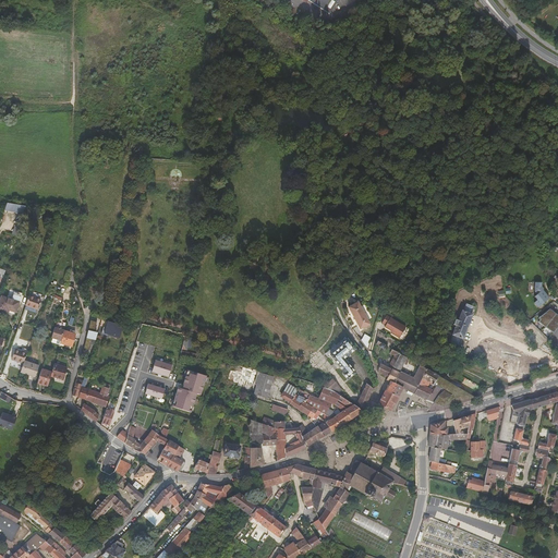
[(312,0),(332,12),(339,0),(312,0)]
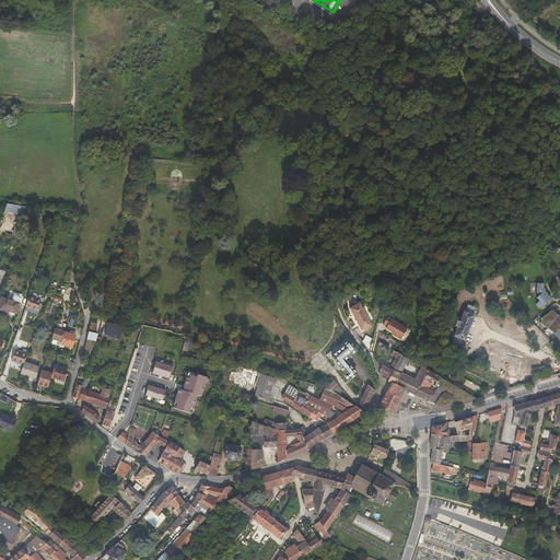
[(25,217),(27,207),(8,202),(6,212),(25,217)]
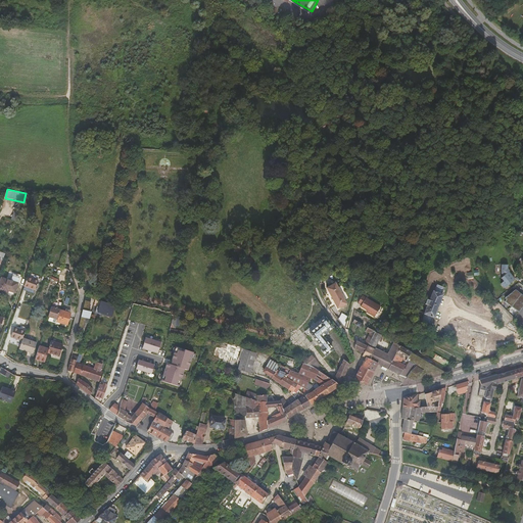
[(510,272),(508,269),(508,266),(502,266),(503,275),(504,277),(502,278),(504,282),(502,284),(505,288),(511,284),(510,283),(515,279),(510,272)]
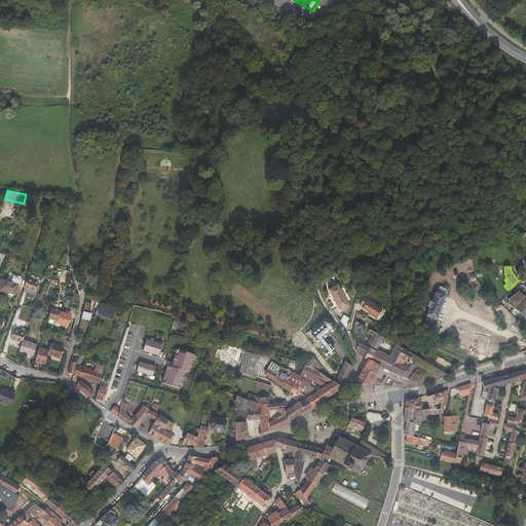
[(28,277),(23,291),(34,295),(39,280),(28,277)]
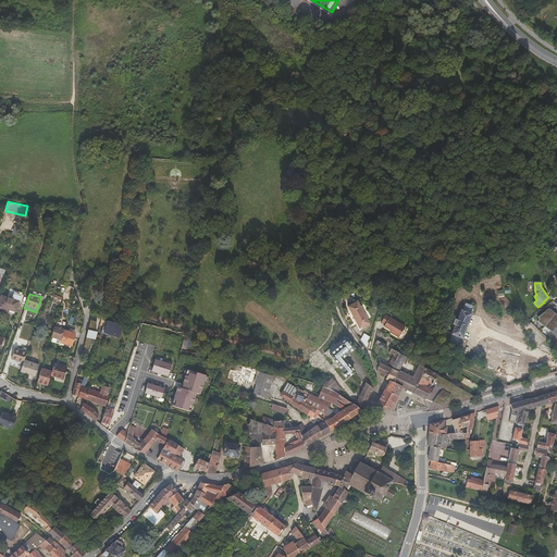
[(19,301),(1,295),(0,299),(0,308),(14,313),(19,301)]
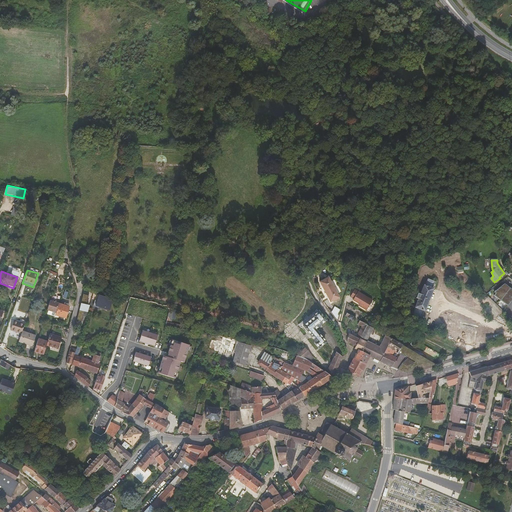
[(339,296),(328,276),(319,281),(330,301),(339,296)]
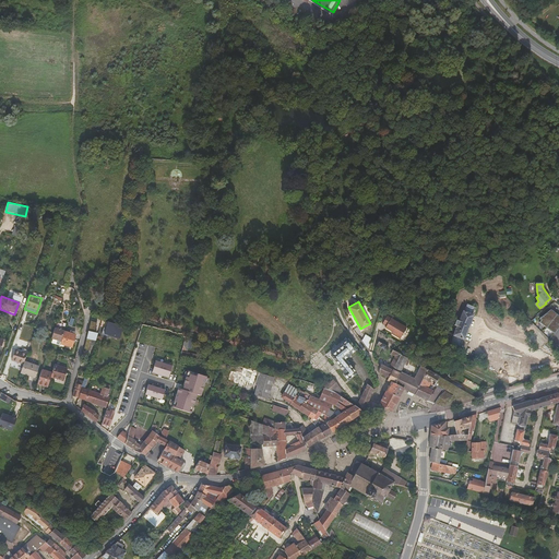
[(453,335),(451,343),(460,347),(463,340),(464,340),(473,316),(472,314),(475,307),(466,304),(464,311),(462,311),(453,335)]
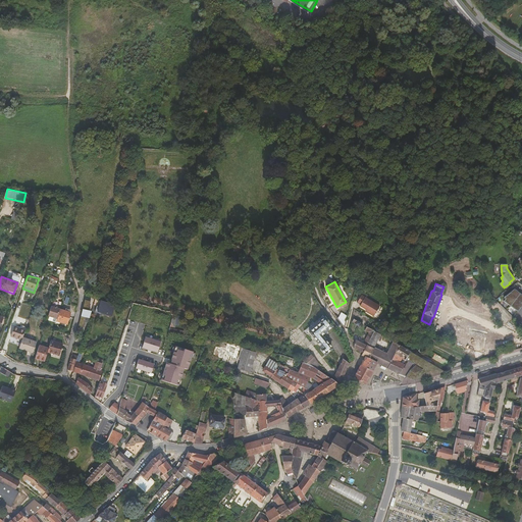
[(521,296),(516,288),(504,297),(506,299),(501,302),(505,308),(511,303),(516,311),(521,306),(521,303),(521,302),(521,300),(521,296)]
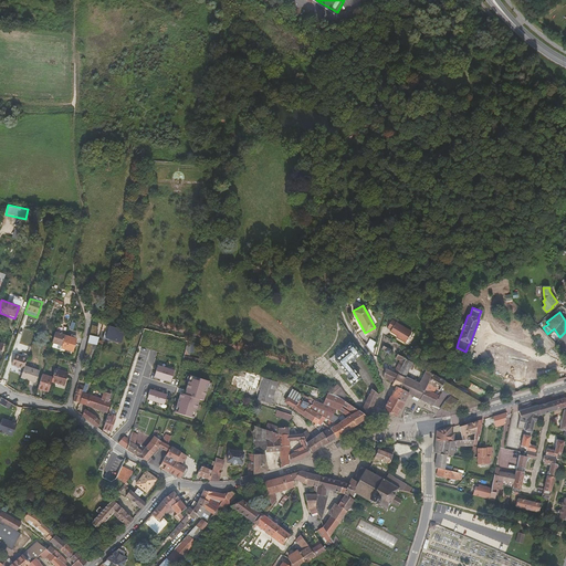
[(410,332),(391,318),(387,326),(390,328),(389,331),(396,336),(398,337),(397,339),(404,343),(410,332)]
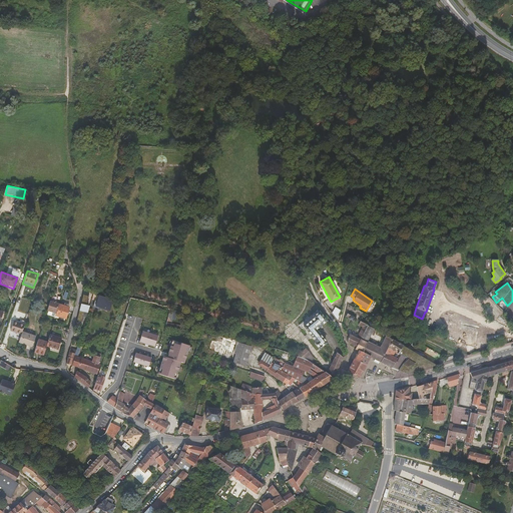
[(88,312),(89,308),(86,308),(89,297),(83,296),(77,321),(83,323),(85,312),(88,312)]
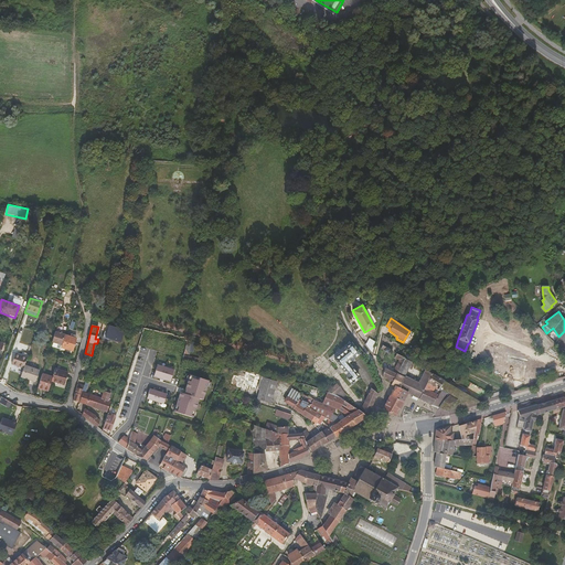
[(108,326),(106,332),(105,331),(103,338),(108,340),(108,338),(119,341),(121,334),(123,330),(108,326)]
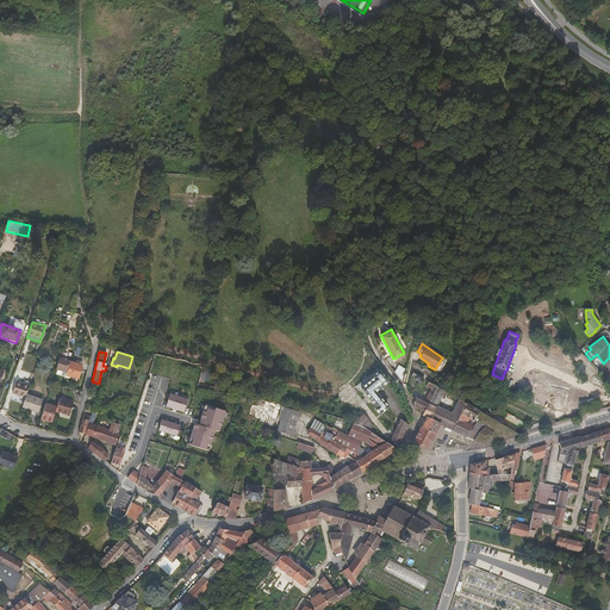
[(67,373),(70,361),(60,359),(56,369),(67,373)]
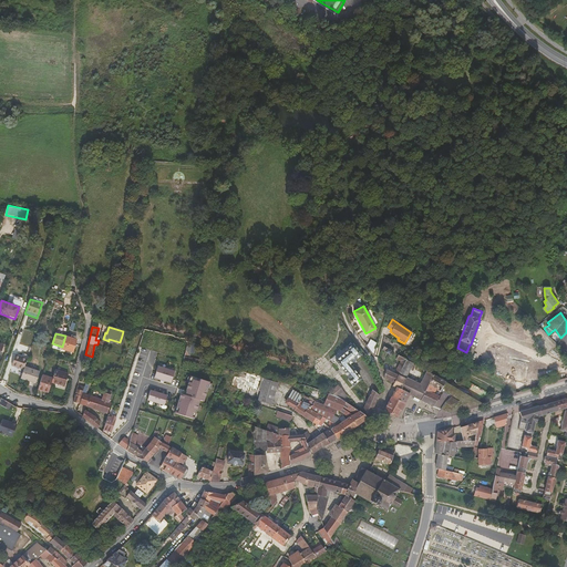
[(62,347),(62,349),(61,351),(64,351),(65,350),(73,352),(76,339),(65,336),(62,347)]
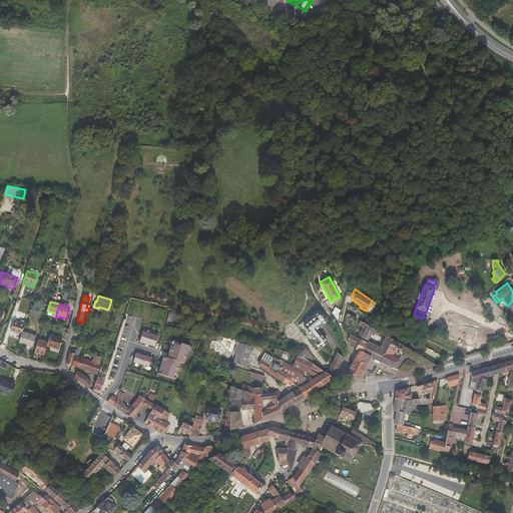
[(342,311),(342,310),(341,312),(336,311),(334,317),(339,324),(341,314),(342,311)]
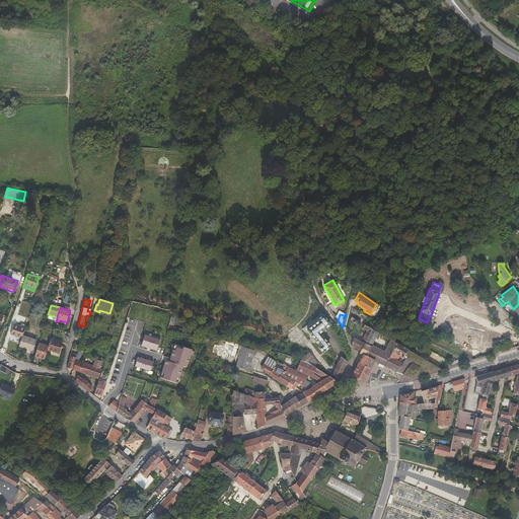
[(317,320),(318,321),(308,330),(320,347),(319,348),(323,353),(330,347),(319,334),(330,325),(322,315),(317,320)]
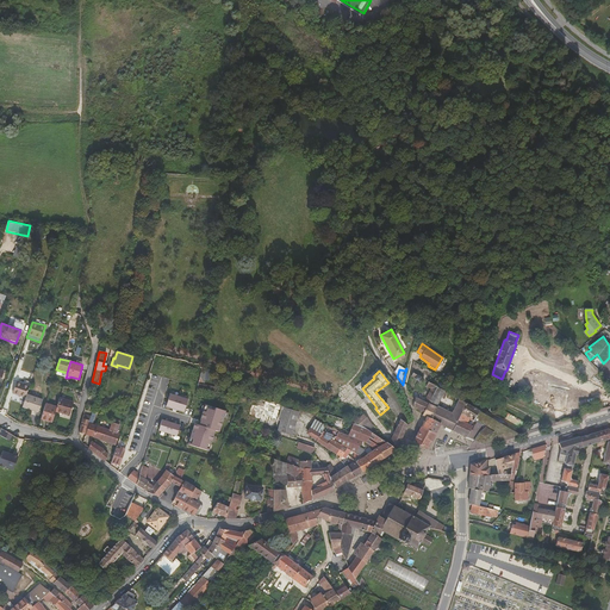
[(30,385),(17,381),(13,392),(26,396),(26,393),(27,390),(30,385)]
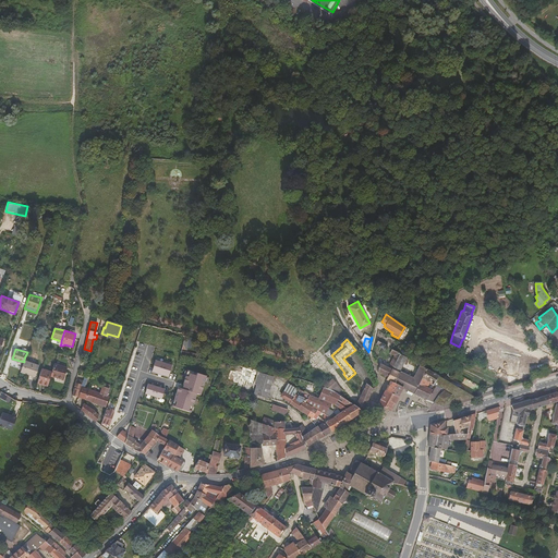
[(388,367),(380,364),(379,367),(378,373),(388,377),(391,370),(392,370),(400,353),(396,352),(395,355),(388,367)]
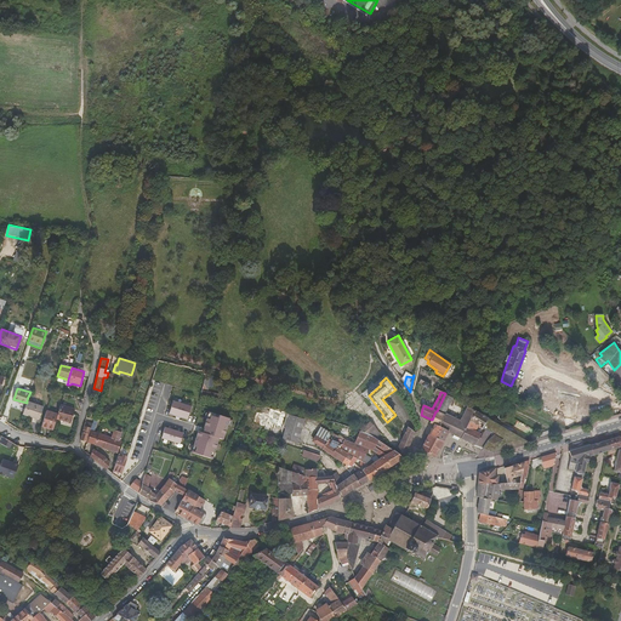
[(445,393),(437,411),(444,415),(453,398),(445,393)]
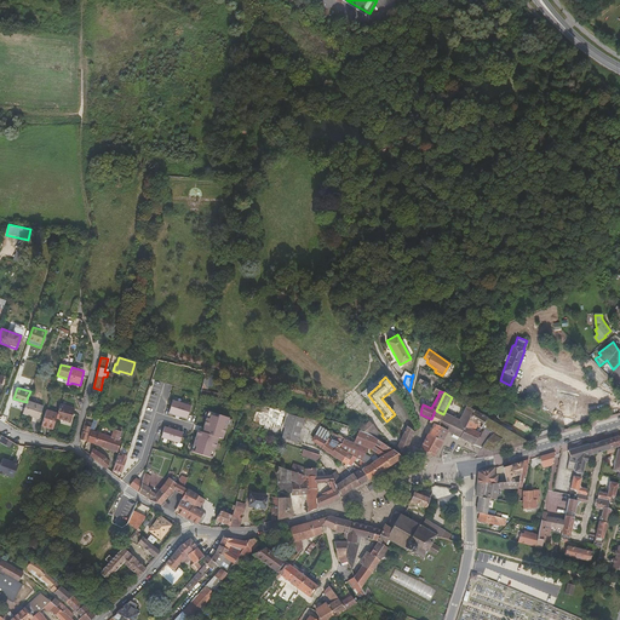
[(220,406),(222,399),(201,394),(200,396),(200,401),(220,406)]
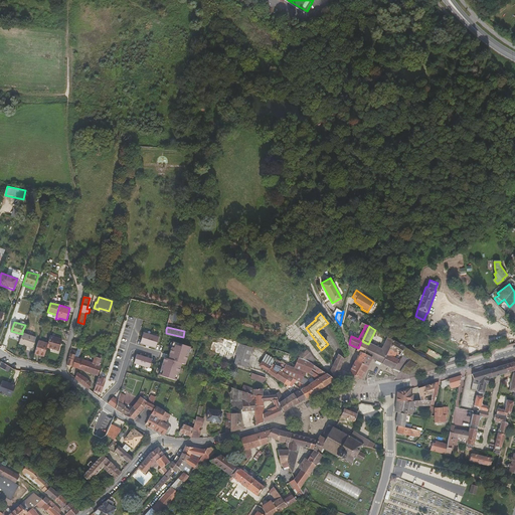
[(194,339),(196,333),(195,333),(184,331),(183,337),(194,339)]
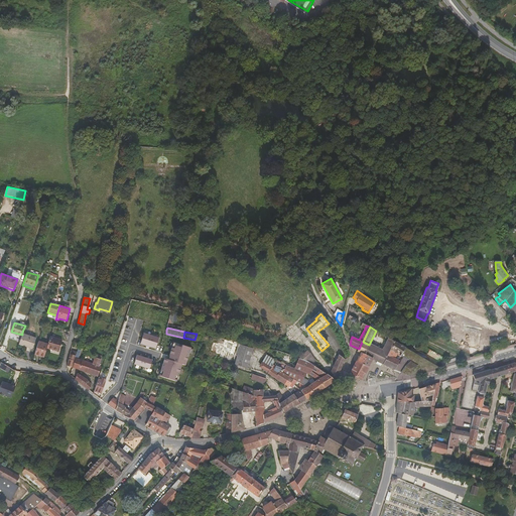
[(22,335),(19,343),(26,346),(30,336),(22,333),(22,335)]
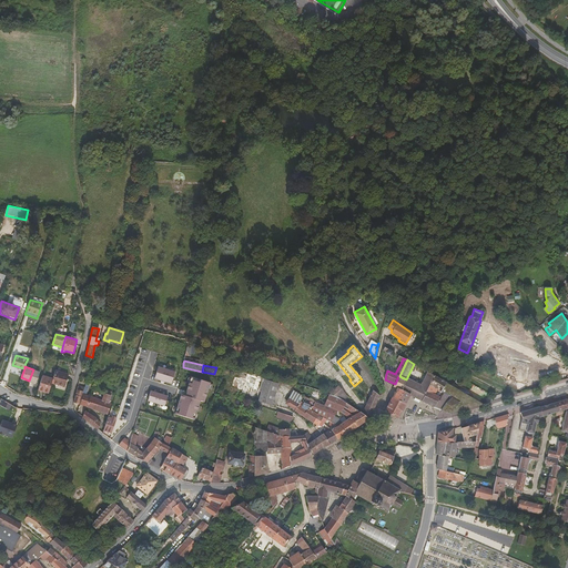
[(158,366),(154,378),(171,384),(175,372),(158,366)]
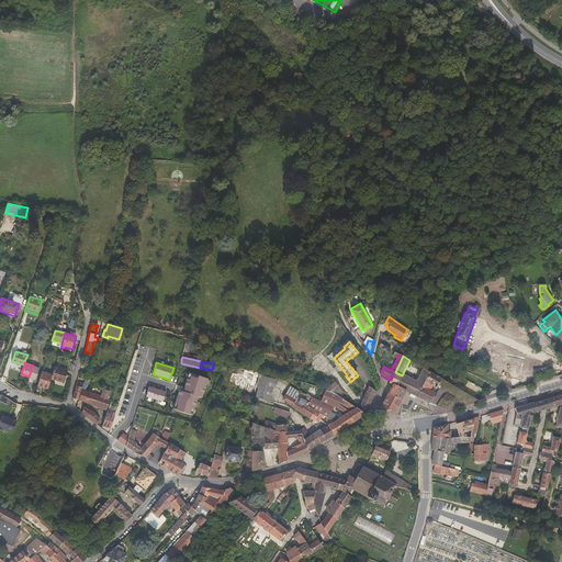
[(33,366),(29,377),(35,380),(40,368),(33,366)]
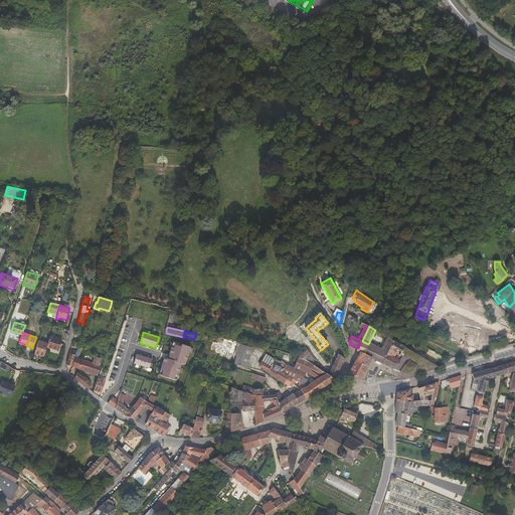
[(48,344),(47,347),(55,350),(58,338),(50,336),(48,344)]
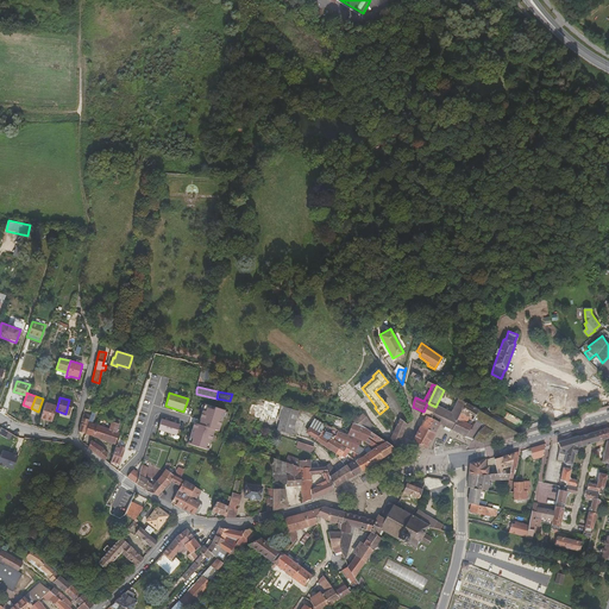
[(468,403),(459,399),(452,412),(445,426),(453,429),(459,419),(468,403)]
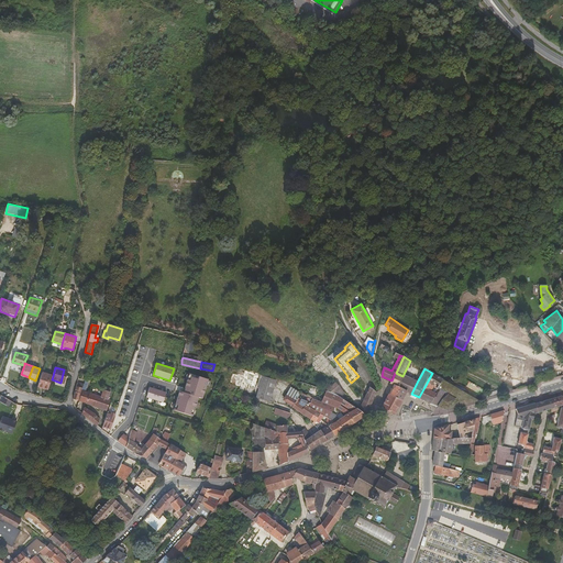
[(255,388),(260,373),(253,372),(253,373),(243,370),(242,375),(238,374),(236,375),(233,384),(234,386),(239,387),(244,388),(245,385),(245,384),(250,385),(250,386),(255,388)]
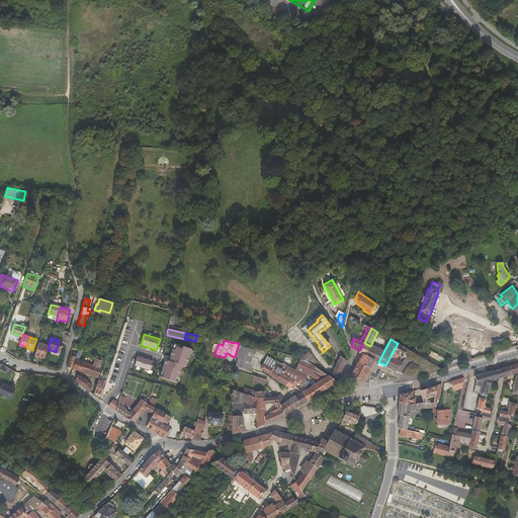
[(38,343),(34,356),(45,359),(48,349),(49,346),(38,343)]
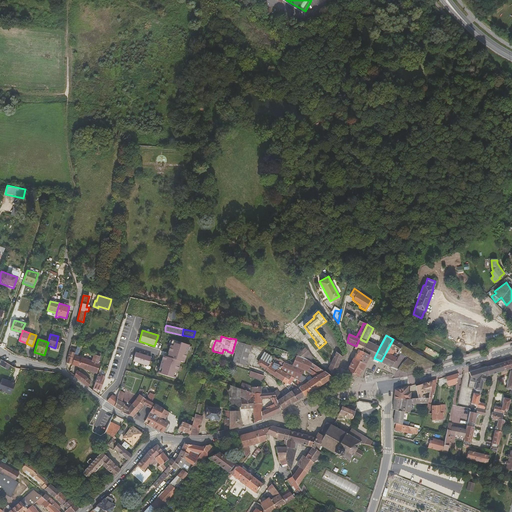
[(366,344),(366,342),(360,339),(359,339),(356,346),(354,349),(358,350),(354,359),(360,361),(364,353),(362,352),(366,344)]
